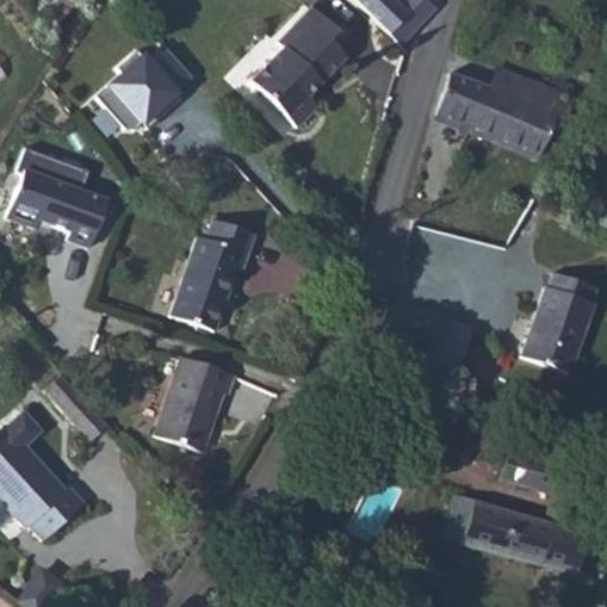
[(358,0),(403,44),(438,6),(428,0),(397,0),(358,0)]
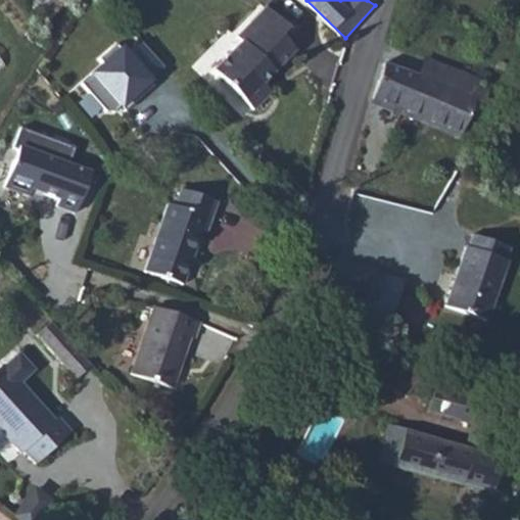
[(264,81),(297,47),(282,33),(289,26),(268,5),(239,35),(243,39),(216,67),(254,107),(273,90),(264,81)]
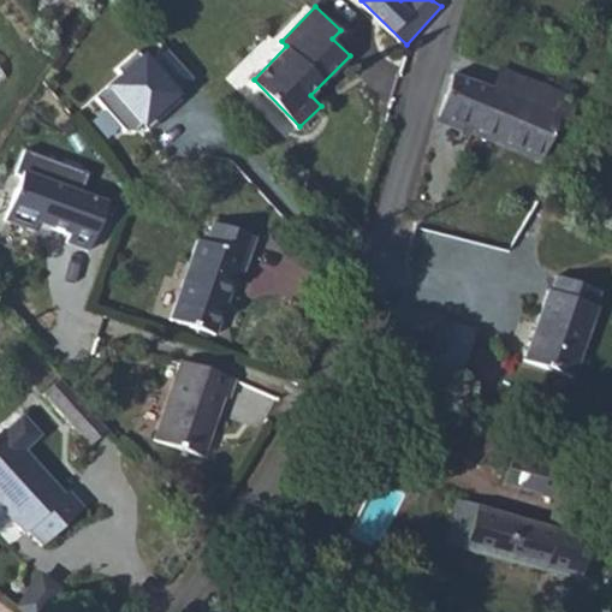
[(167,114),(186,95),(179,88),(196,72),(171,45),(154,60),(142,47),(122,66),(126,71),(101,95),(131,128),(142,128),(149,122),(162,108),(167,114)]
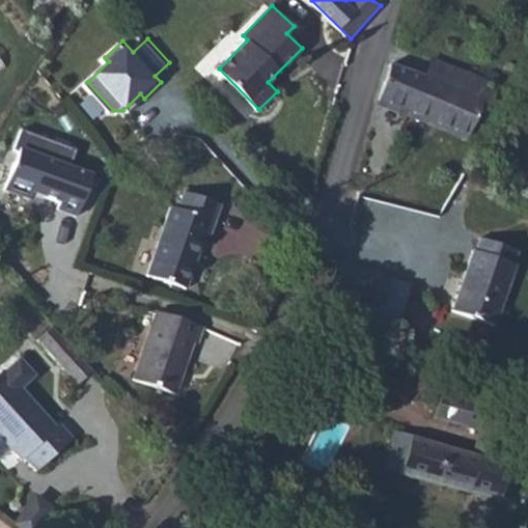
[(434,57),(426,74),(457,86),(465,68),(434,57)]
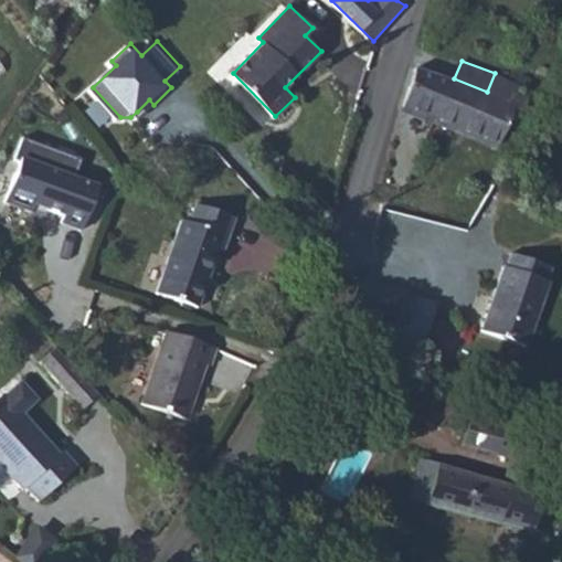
[(417,65),(405,103),(499,142),(515,106),(522,109),(525,108),(532,91),(530,89),(534,82),(533,80),(531,75),(528,73),(521,74),(518,76),(517,84),(495,73),(487,92),(454,78),(417,65)]
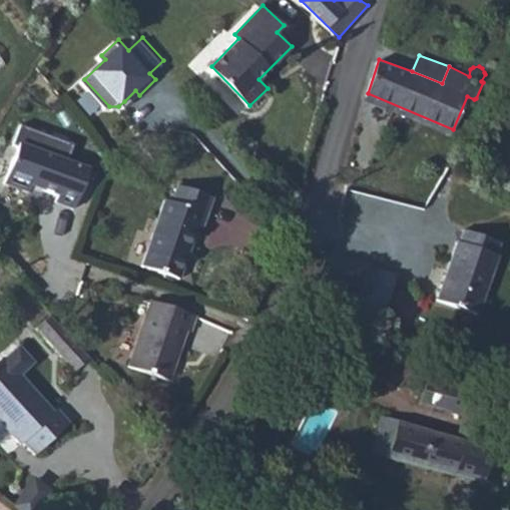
[(124,101),(128,105),(139,95),(135,90),(124,101)]
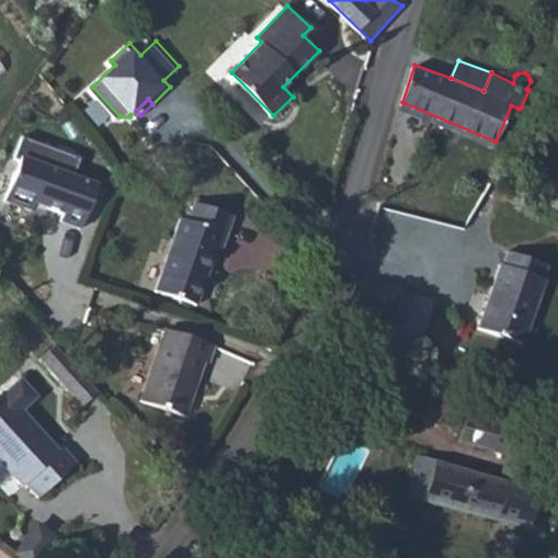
[(83,156),(24,134),(16,157),(21,158),(7,198),(34,208),(36,201),(66,212),(63,219),(83,226),(99,182),(77,174),(83,156)]
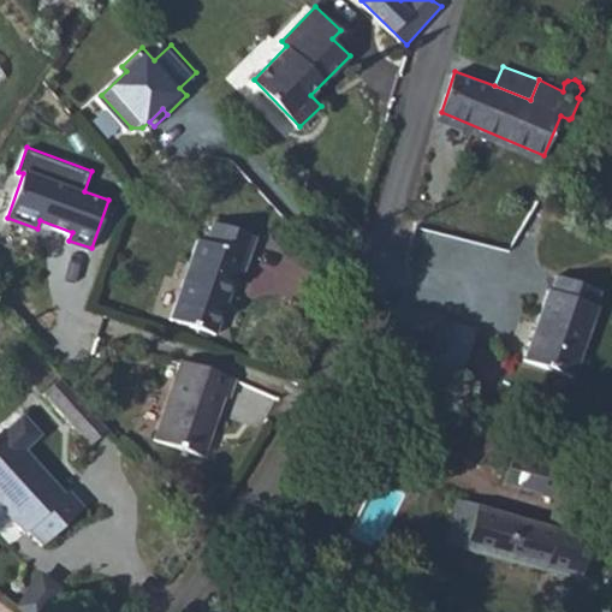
[(200,237),(172,316),(218,332),(238,272),(244,274),(257,235),(215,220),(208,241),(200,237)]
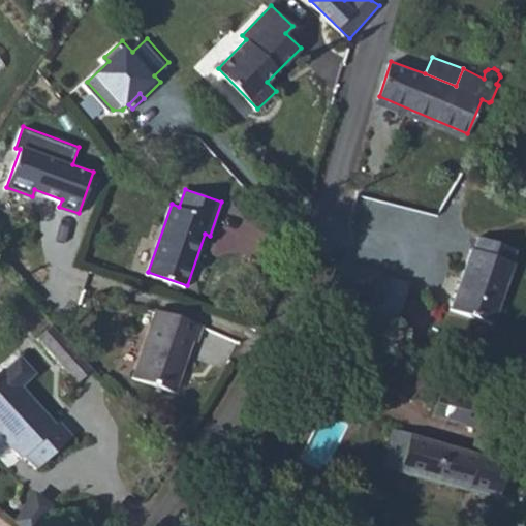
[(473,247),(453,307),(494,321),(515,261),(513,260),(517,247),(481,235),(475,248),(473,247)]
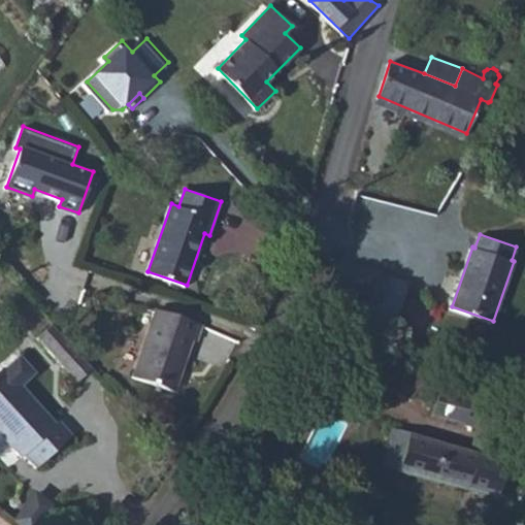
[(395,325),(408,281),(390,275),(382,303),(380,313),(378,320),(395,325)]
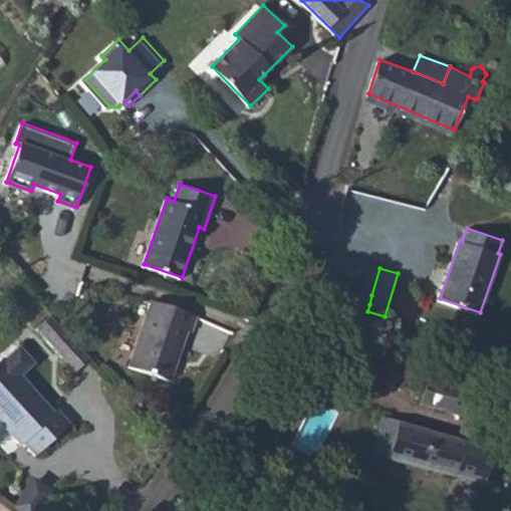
[(153,299),(131,364),(171,378),(188,328),(192,329),(197,314),(153,299)]
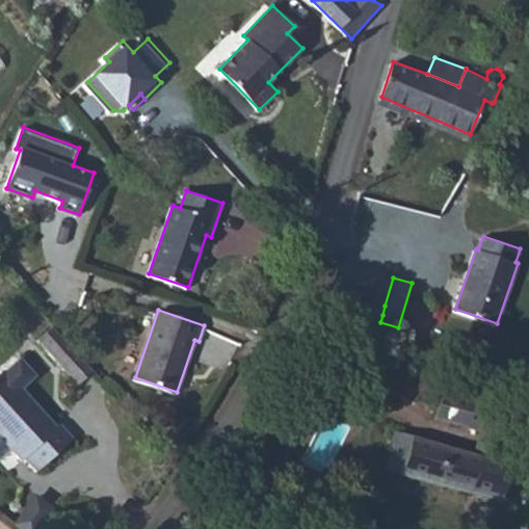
[(95,369),(54,324),(38,339),(79,384),(95,369)]
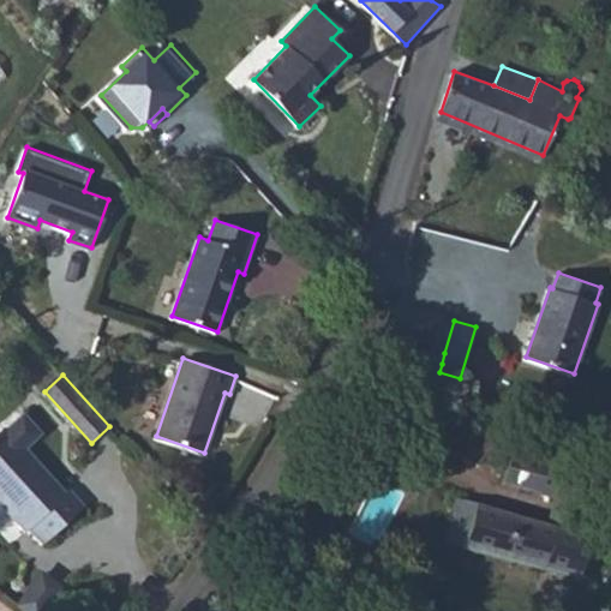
[(85,504),(71,489),(67,492),(25,447),(42,431),(24,413),(9,427),(7,426),(0,432),(0,498),(28,529),(31,527),(45,541),(85,504)]
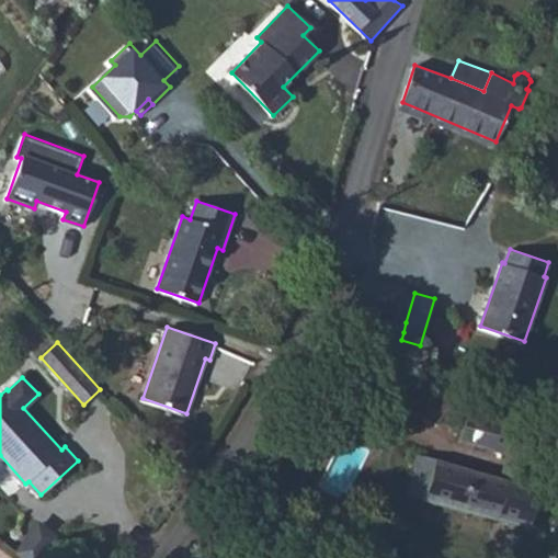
[(471,408),(462,439),(511,453),(546,463),(550,448),(521,437),(525,428),(471,408)]
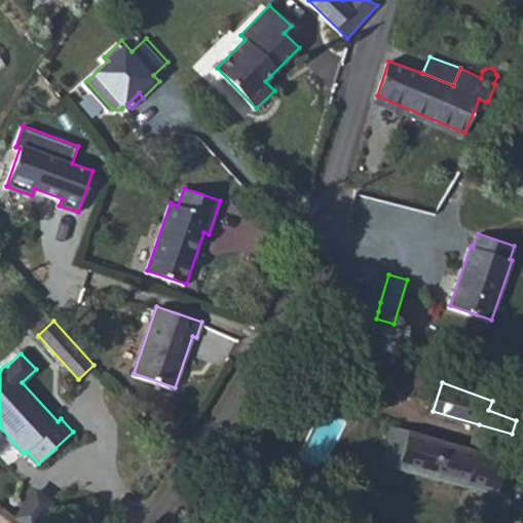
[(310,407),(320,388),(309,383),(300,402),(310,407)]
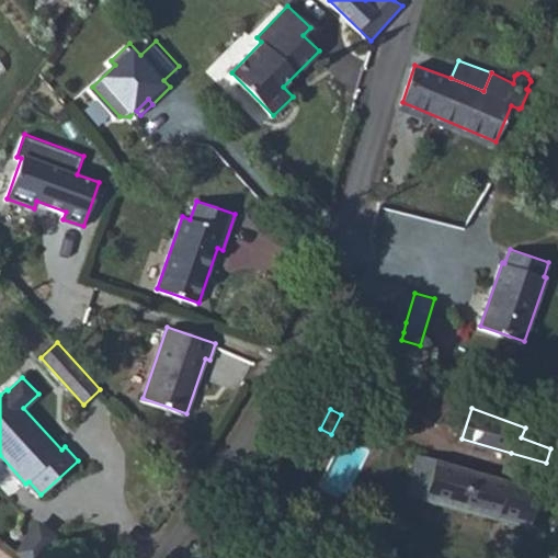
[(325,451),(331,434),(320,429),(312,445),(325,451)]
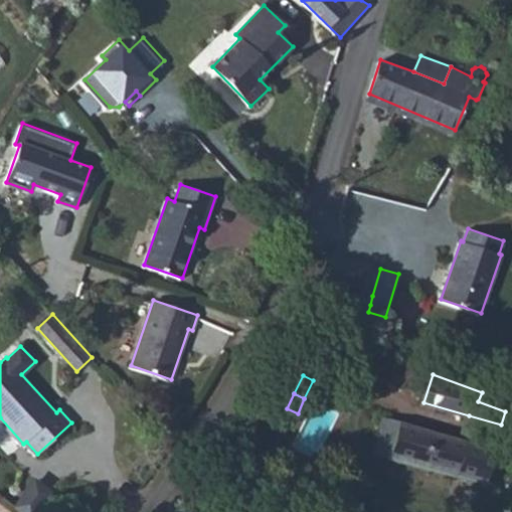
[(462,439),(384,415),(374,452),(487,482),(490,468),(501,471),(504,459),(493,457),(496,449),(494,449),(462,439)]
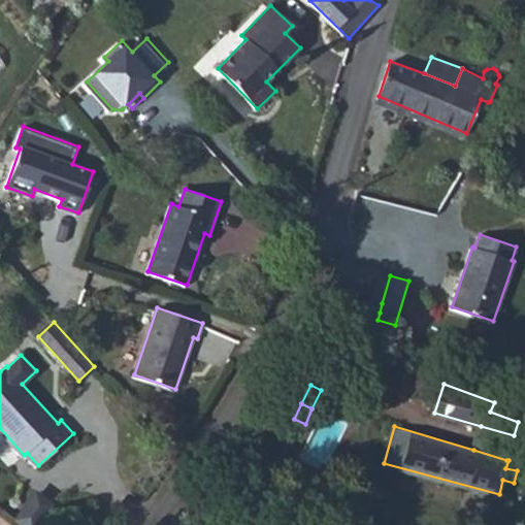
[(506,460),(514,435),(481,426),(473,450),(506,460)]
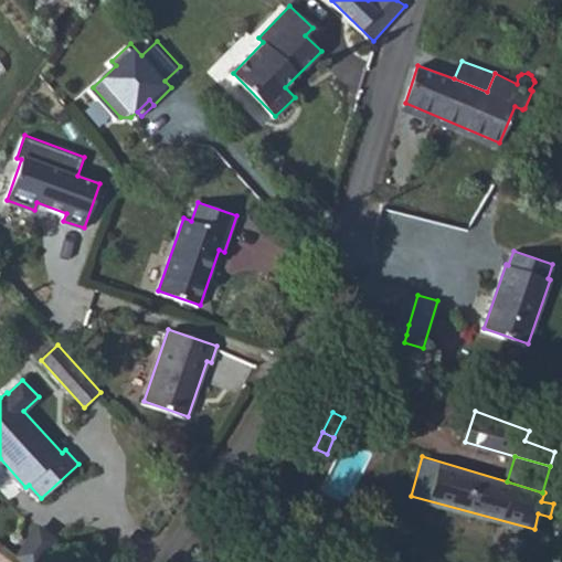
[(39,561),(55,540),(38,527),(19,553),(31,561),(39,561)]
